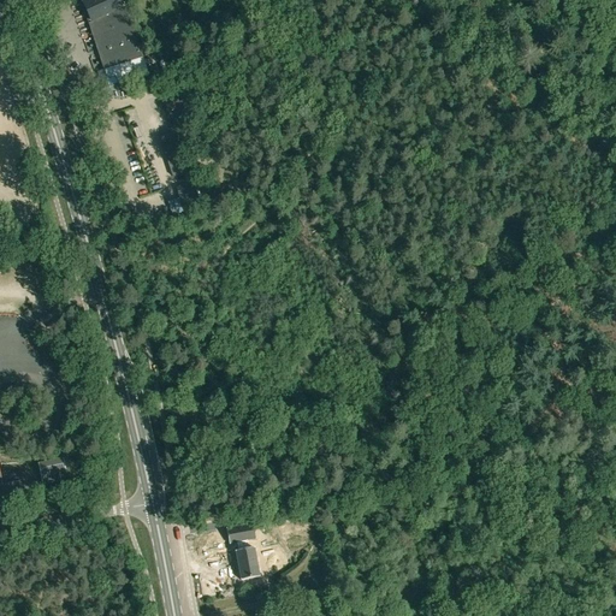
[(149,76),(124,0),(81,0),(88,15),(87,18),(89,22),(92,23),(96,35),(93,36),(102,67),(95,70),(99,81),(100,82),(101,83),(102,84),(104,86),(105,86),(106,86),(107,86),(108,86),(117,83),(117,86),(149,76)]
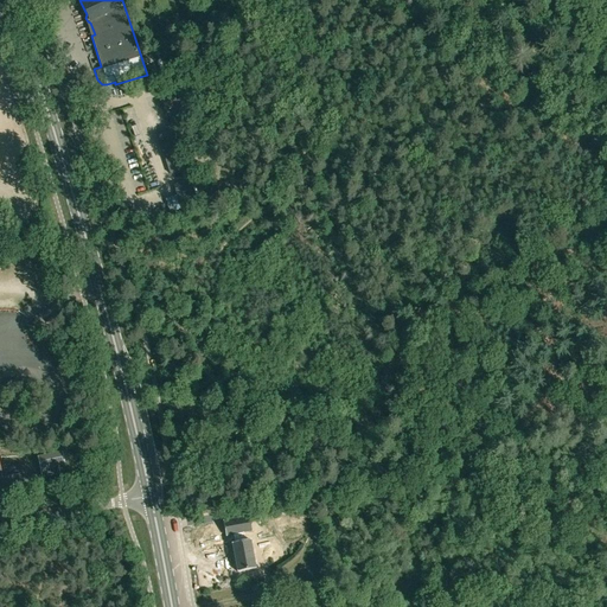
[(158,55),(147,57),(153,83),(164,82),(158,55)]
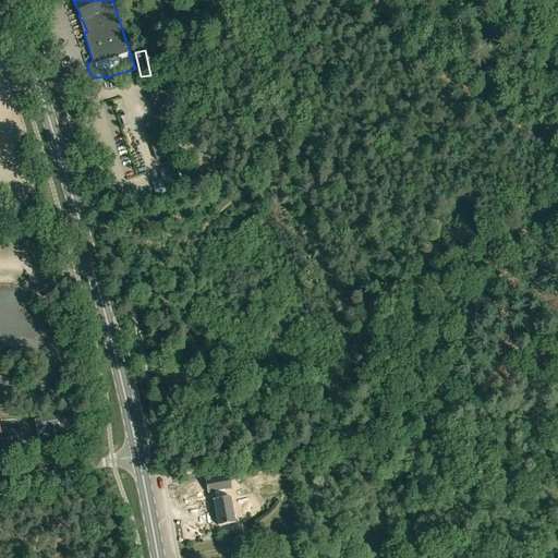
[(153,92),(155,101),(165,99),(162,89),(153,92)]
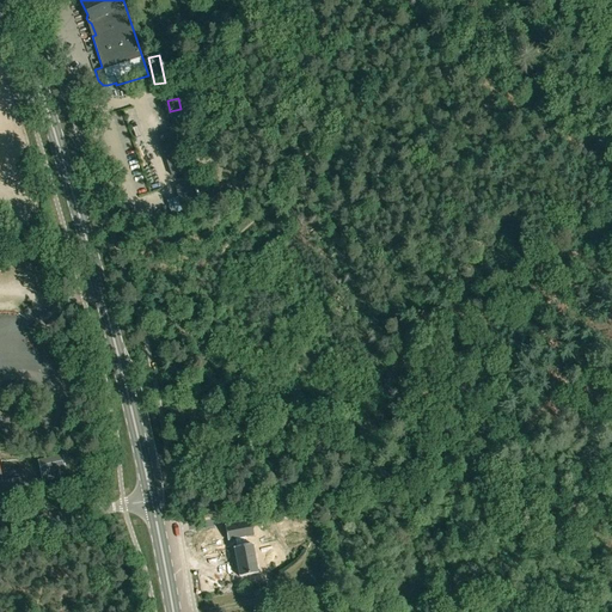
[(122,129),(124,139),(135,136),(133,127),(122,129)]
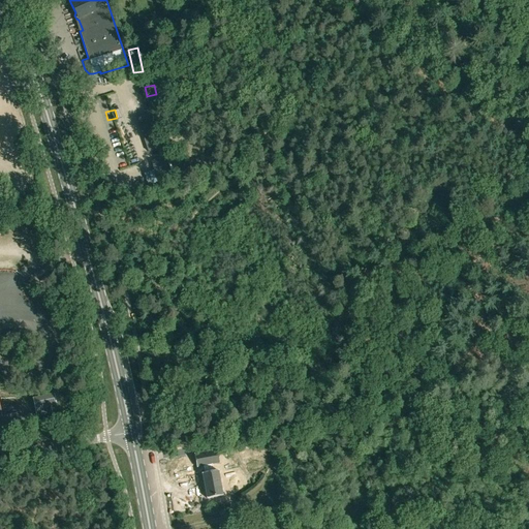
[(149,116),(136,120),(148,154),(160,149),(149,116)]
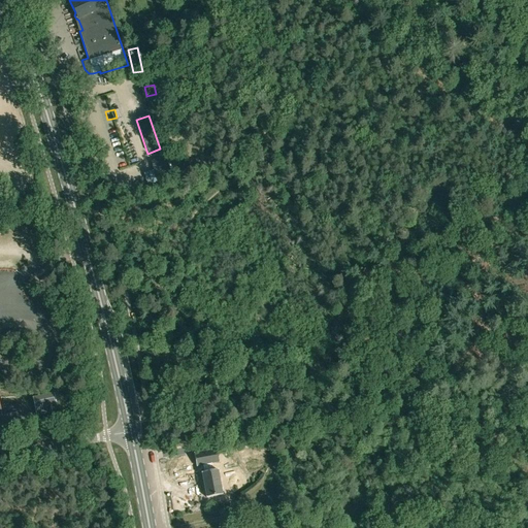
[(163,158),(151,162),(159,187),(171,183),(163,158)]
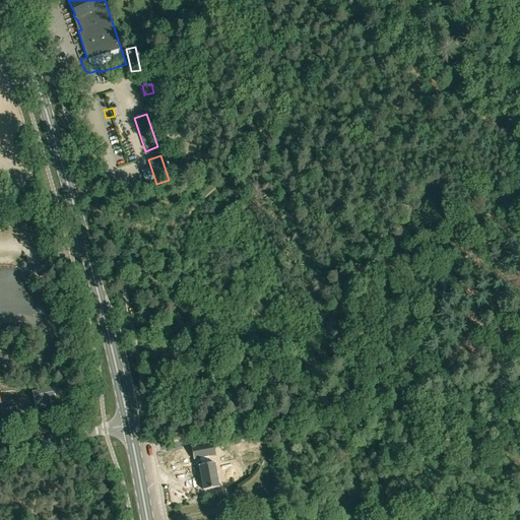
[(34,390),(37,406),(52,404),(50,397),(56,396),(54,386),(34,390)]
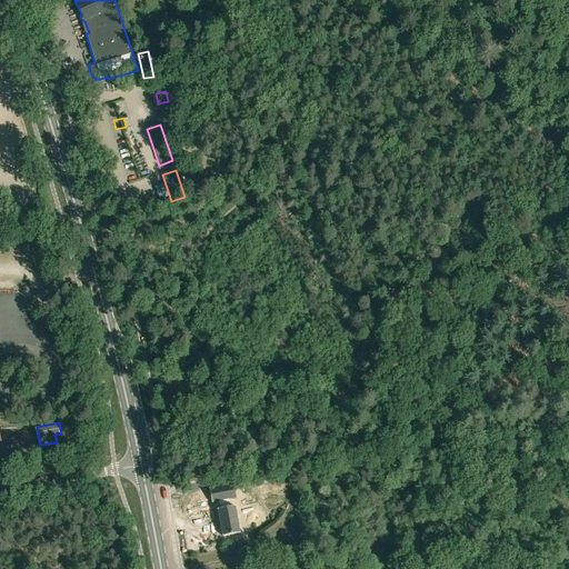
[(223,536),(240,532),(235,506),(229,507),(228,499),(236,497),(233,483),(209,488),(211,502),(218,500),(219,508),(217,509),(223,536)]
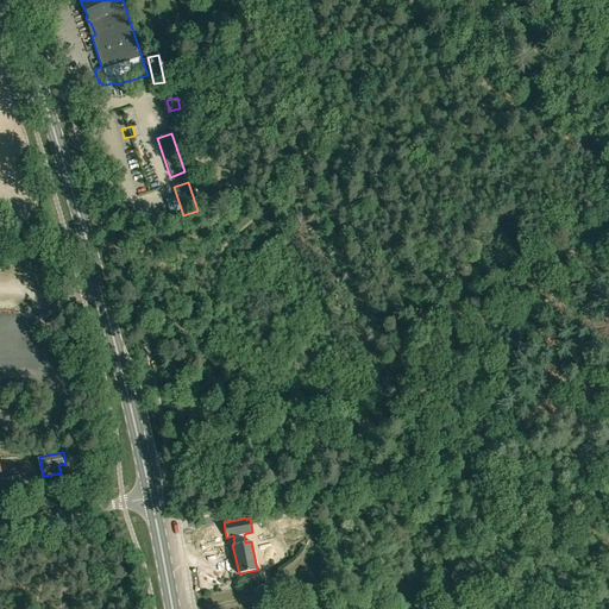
[(303,533),(287,538),(289,546),(306,541),(303,533)]
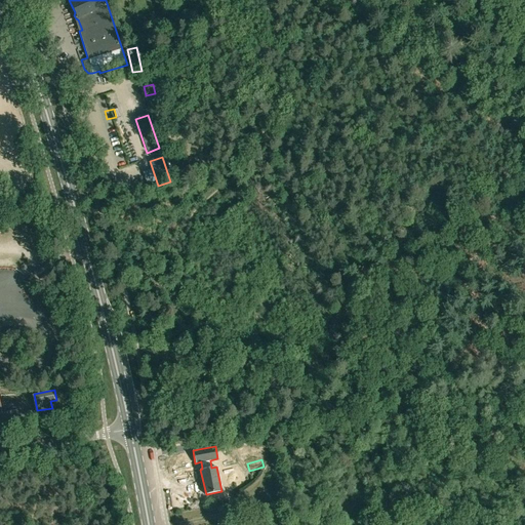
[(290,498),(275,501),(277,510),(291,507),(290,498)]
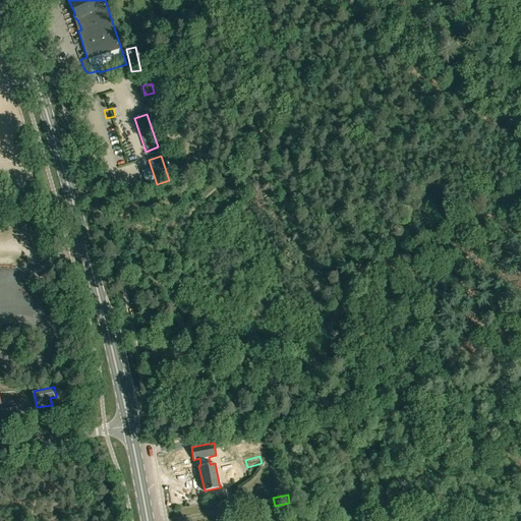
All buildings are outlined.
